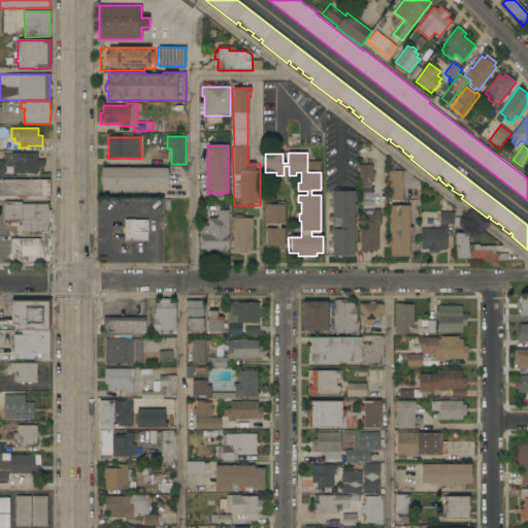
[(38,154),(38,162),(50,162),(50,165),(38,165),(38,174),(13,174),(13,165),(12,165),(12,162),(10,163),(10,154),(38,154)]
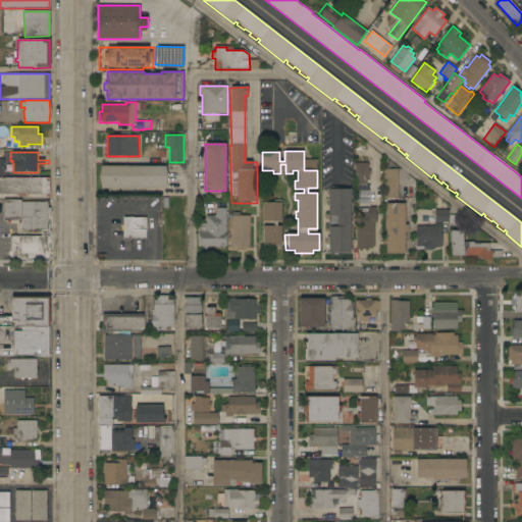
[(303,169),(316,169),(317,160),(303,159),(303,169)]
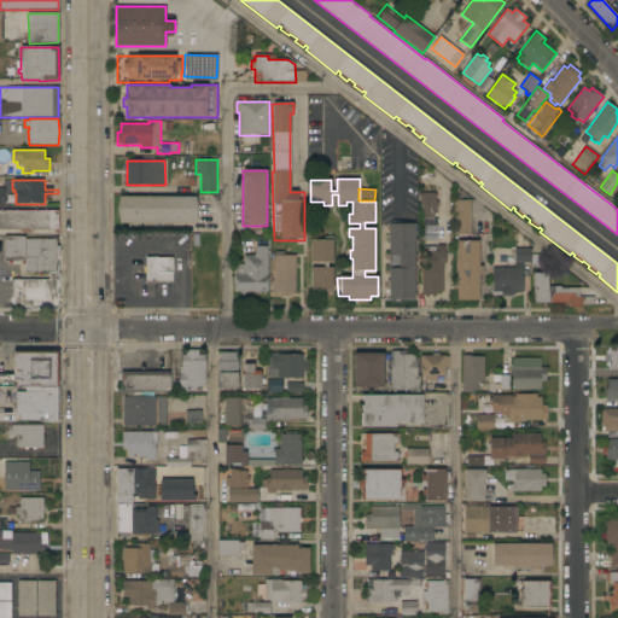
[(436,193),(436,202),(438,202),(438,207),(436,207),(437,214),(435,214),(435,220),(424,220),(424,214),(420,214),(420,200),(418,200),(418,196),(419,196),(419,194),(420,194),(420,193),(436,193)]
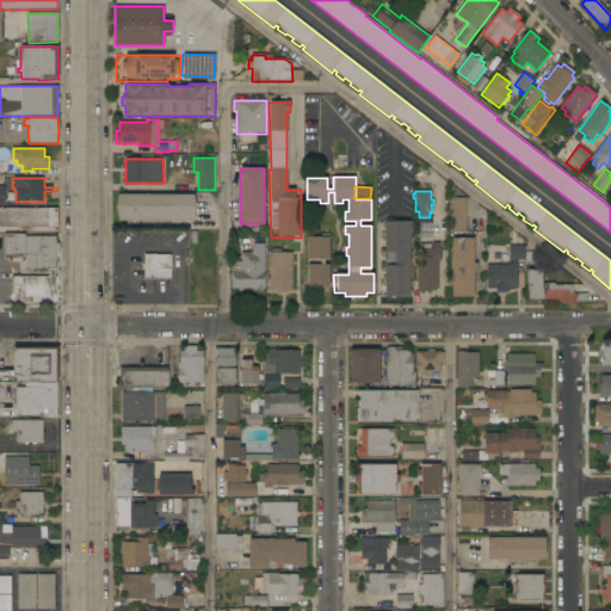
[(195,195),(196,207),(195,221),(118,221),(116,207),(118,195),(195,195)]
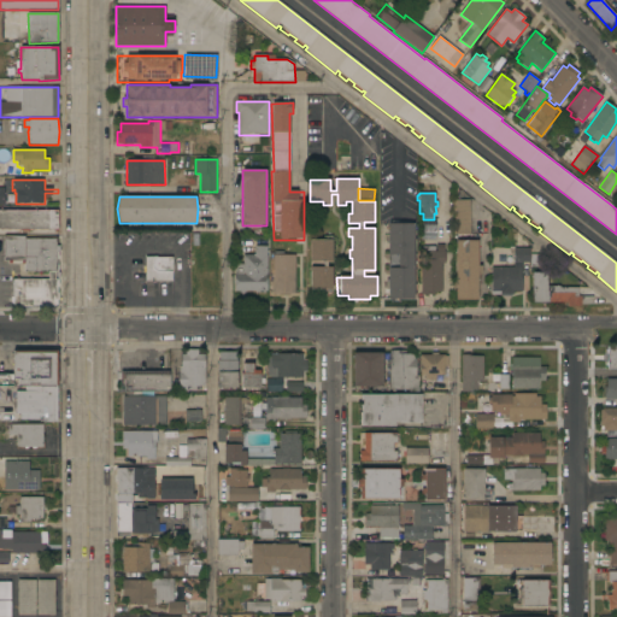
[(471,234),(454,234),(454,200),(470,200),(471,234)]
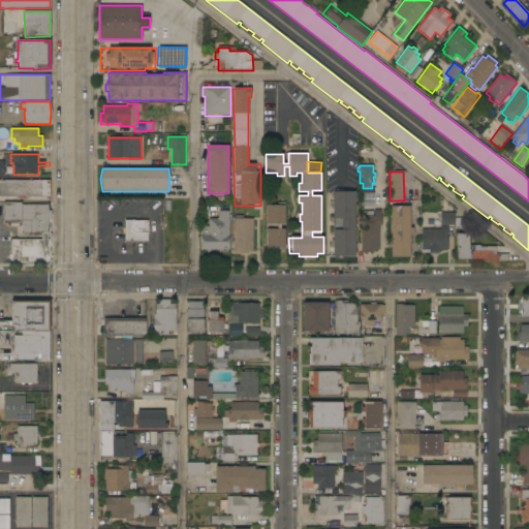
[(0,180),(50,180),(50,198),(47,198),(47,196),(25,196),(25,198),(20,198),(20,197),(0,197),(0,180)]
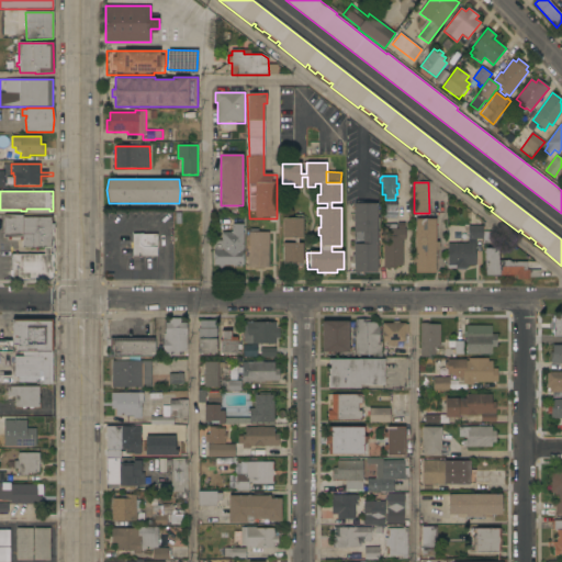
[(378,272),(364,272),(364,276),(357,276),(357,273),(355,273),(355,204),(378,204),(378,272)]
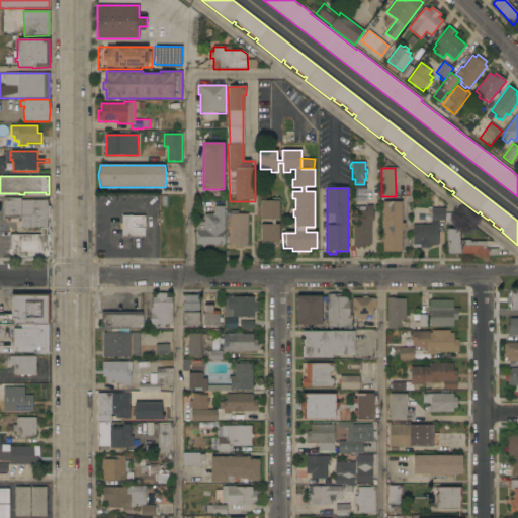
[(21,198),(21,200),(49,200),(49,256),(47,256),(47,258),(11,258),(11,235),(41,235),(41,229),(35,229),(35,231),(33,231),(33,229),(20,229),(20,222),(18,222),(18,219),(10,219),(10,221),(7,221),(7,219),(4,219),(3,198),(21,198)]
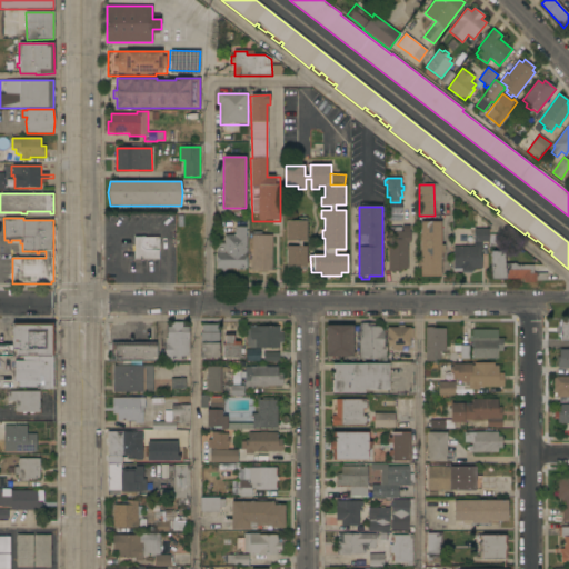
[(287,248),(299,247),(299,242),(287,242),(287,221),(307,221),(307,242),(302,242),(302,247),(307,247),(307,270),(299,270),(299,267),(287,267),(287,248)]
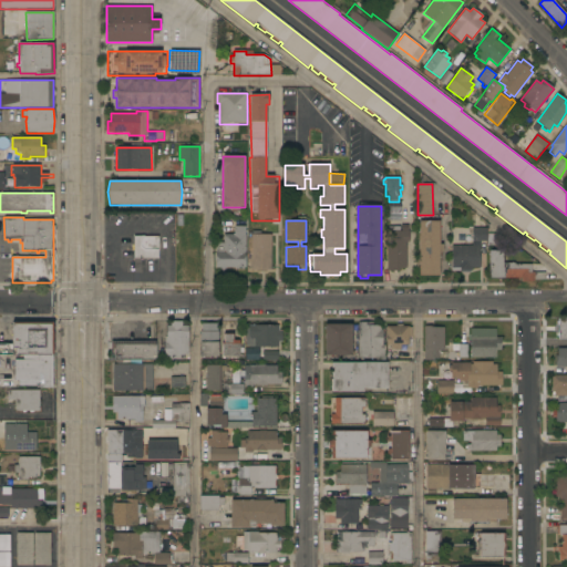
[(440,244),(443,244),(443,253),(440,253),(440,276),(419,276),(420,222),(440,222),(440,244)]
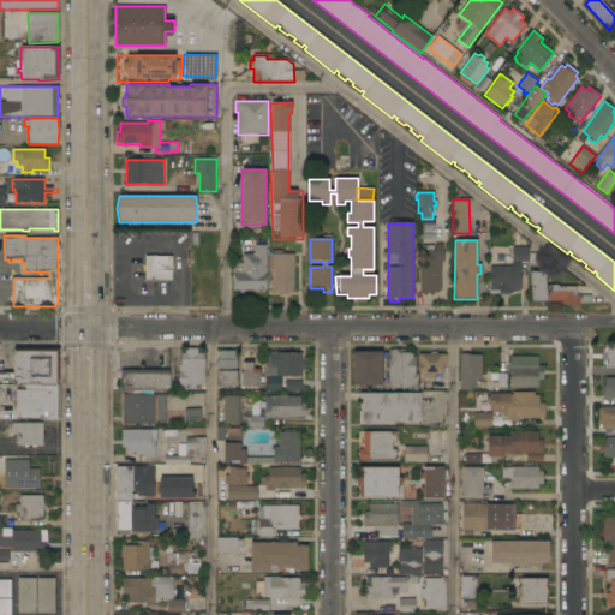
[(267,255),(268,255),(267,291),(266,291),(266,292),(255,292),(255,291),(234,290),(234,263),(243,263),(243,255),(254,255),(255,245),(267,245),(267,255)]
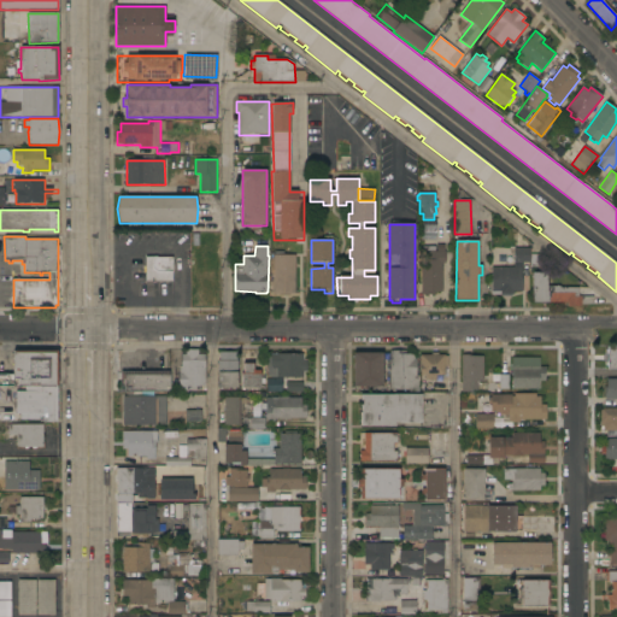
[(435,246),(435,251),(445,251),(445,263),(442,263),(442,292),(435,292),(435,294),(422,295),(421,260),(423,260),(423,246),(435,246)]
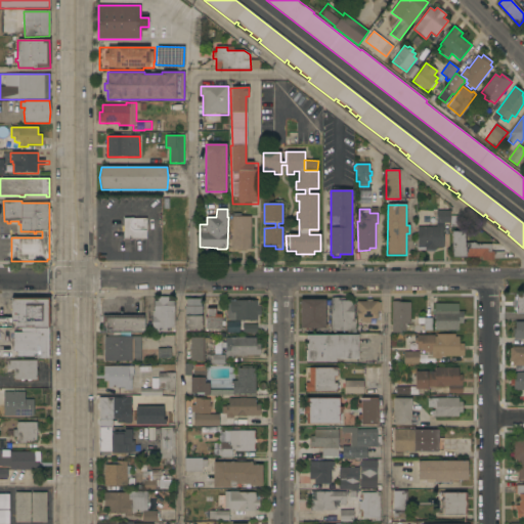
[(450,223),(444,223),(444,247),(436,247),(436,251),(418,251),(418,227),(437,227),(436,211),(450,211),(450,223)]
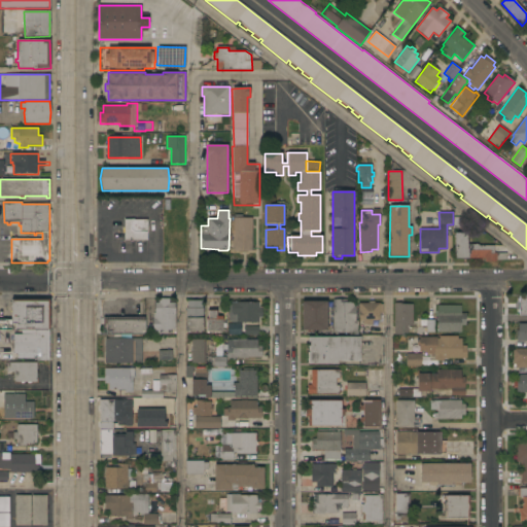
[(253,218),(252,251),(246,251),(246,252),(239,252),(239,251),(234,251),(234,217),(253,218)]
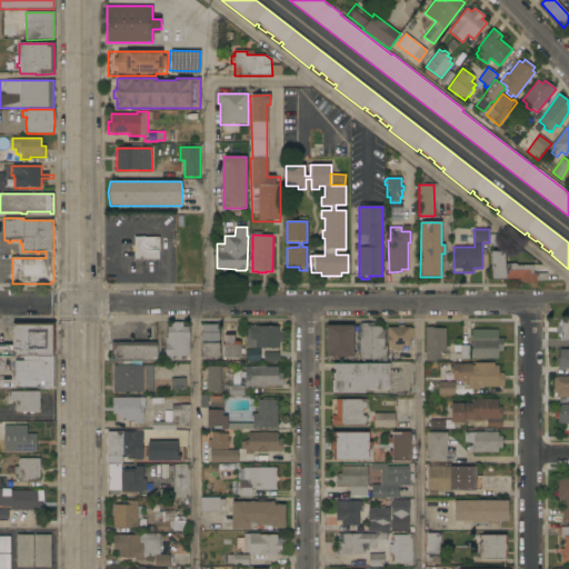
[(146,237),(146,238),(159,238),(160,260),(135,260),(135,237),(146,237)]
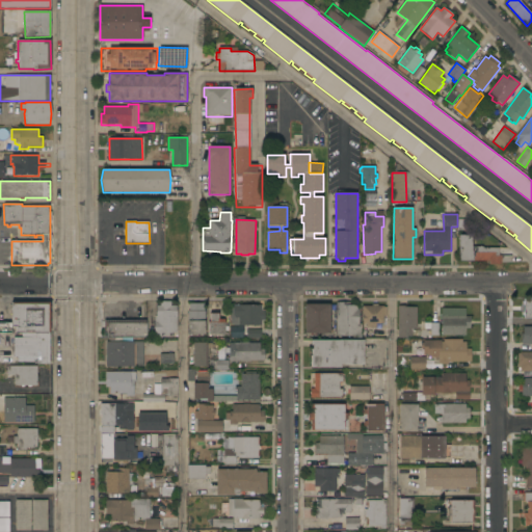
[(460,235),(472,235),(472,246),(483,246),(483,248),(499,248),(499,256),(502,256),(502,262),(501,262),(501,264),(489,264),(489,261),(460,261),(460,235)]
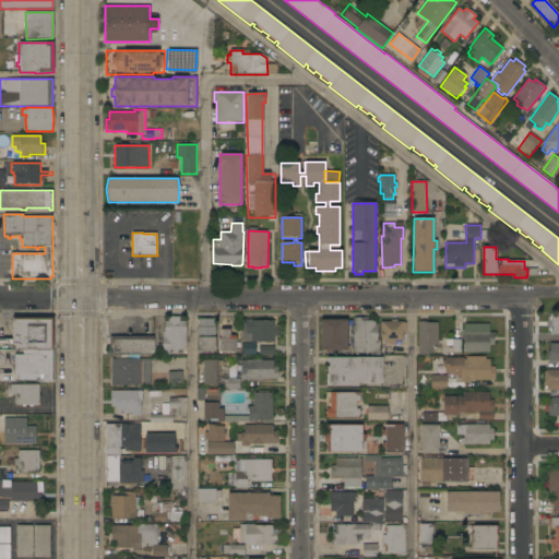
[(558,313),(558,334),(550,334),(550,332),(549,332),(549,321),(549,317),(550,317),(550,314),(558,313)]
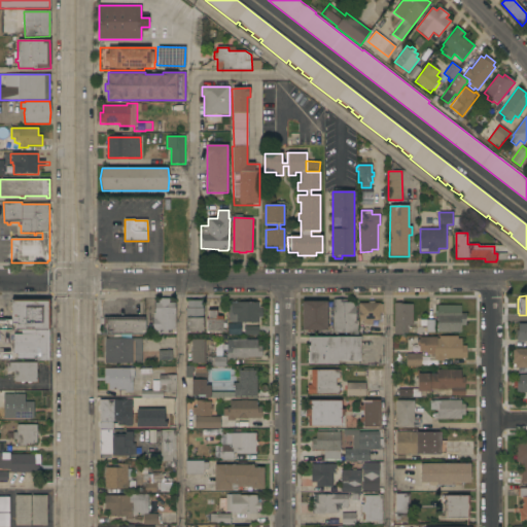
[(169,299),(169,303),(175,303),(175,329),(171,329),(171,335),(163,335),(163,334),(161,334),(161,335),(154,335),(154,330),(153,330),(153,319),(153,314),(155,314),(154,303),(159,303),(159,299),(169,299)]
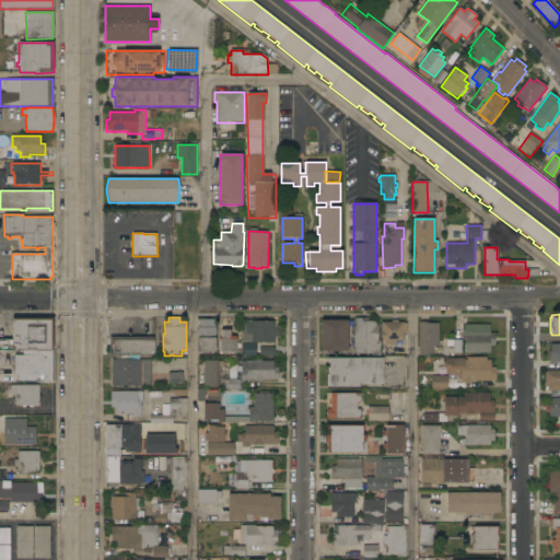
[(16,350),(16,343),(12,343),(12,351),(0,351),(0,340),(12,340),(12,318),(53,318),(53,351),(24,350),(16,350)]
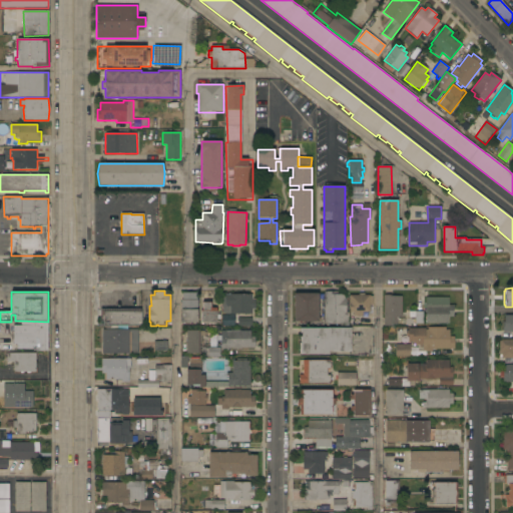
[(338,292),(338,295),(345,295),(345,299),(347,299),(347,313),(349,313),(349,326),(344,326),(344,324),(324,324),(325,292),(338,292)]
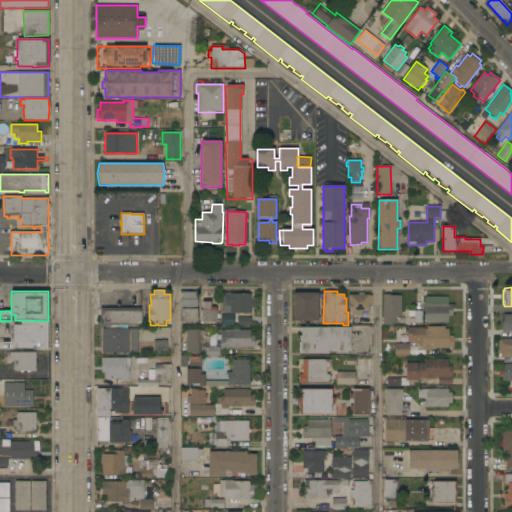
[(181,322),(181,299),(182,299),(182,292),(197,292),(197,299),(197,322),(181,322)]
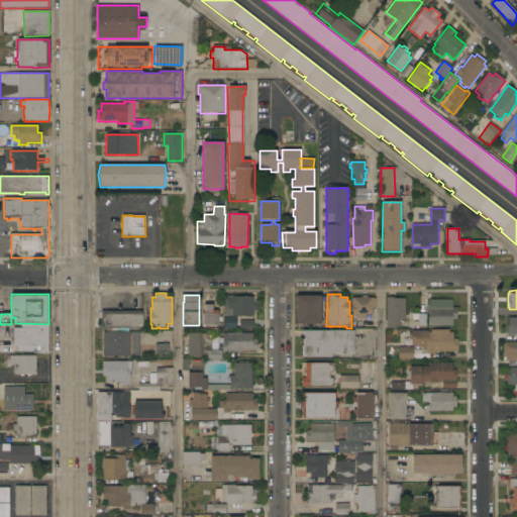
[(320,296),(321,324),(296,324),(296,296),(320,296)]
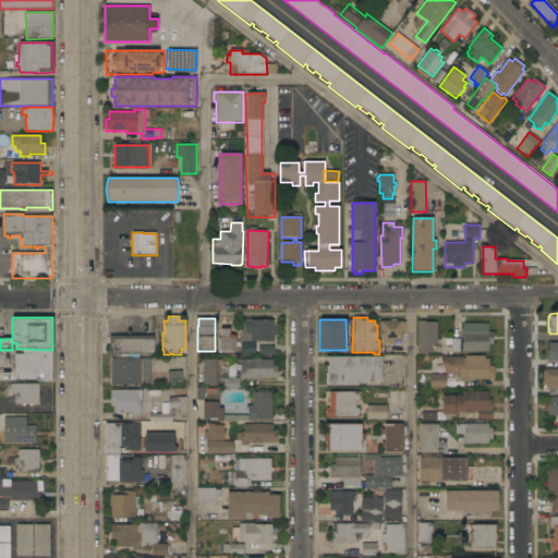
[(390,322),(390,319),(397,319),(397,322),(402,322),(402,323),(405,323),(405,332),(402,332),(402,340),(395,340),(395,344),(385,344),(385,340),(380,340),(380,322),(390,322)]
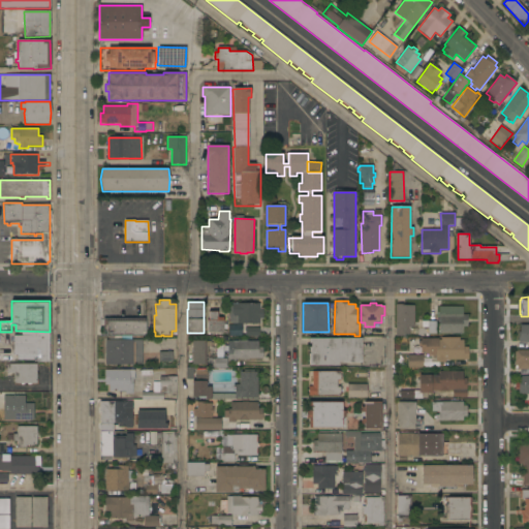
[(260,304),(260,308),(263,308),(263,319),(260,319),(260,323),(238,323),(237,322),(236,322),(236,318),(237,318),(237,316),(232,316),(232,304),(260,304)]
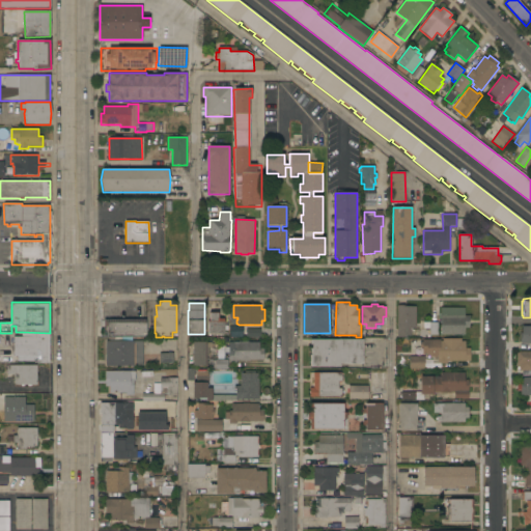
[(407,306),(407,307),(416,307),(416,329),(412,329),(412,331),(411,331),(411,336),(407,336),(407,337),(397,337),(397,328),(397,305),(407,306)]
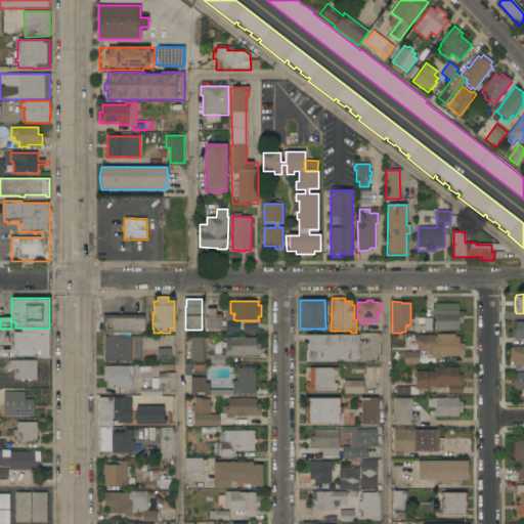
[(459,304),(459,312),(463,312),(463,324),(459,324),(459,331),(435,331),(435,304),(459,304)]
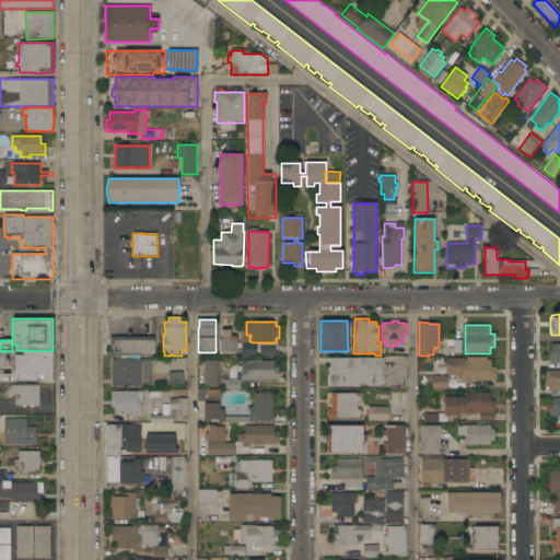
[(231,329),(231,337),(236,336),(237,343),(240,343),(240,348),(236,348),(237,352),(220,352),(220,339),(221,339),(221,330),(231,329)]
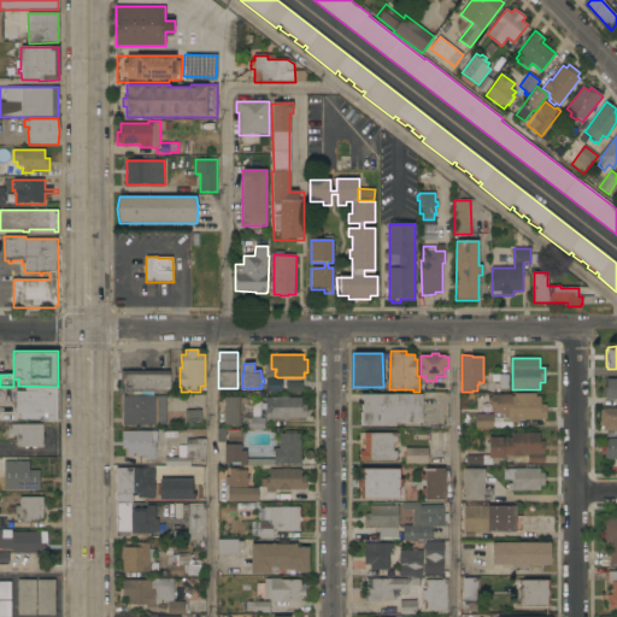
[(170,371),(170,391),(125,392),(124,380),(122,380),(121,372),(170,371)]
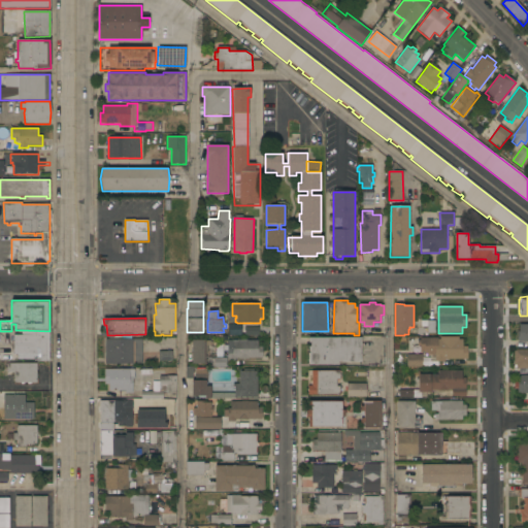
[(527,324),(527,341),(518,341),(518,331),(520,331),(519,325),(527,324)]
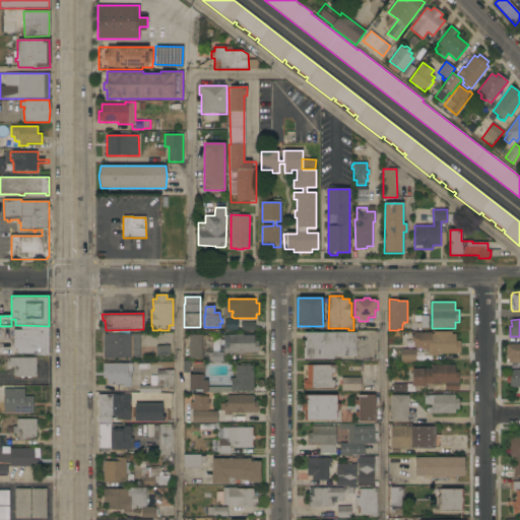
[(225,320),(239,320),(239,330),(225,330),(225,320)]
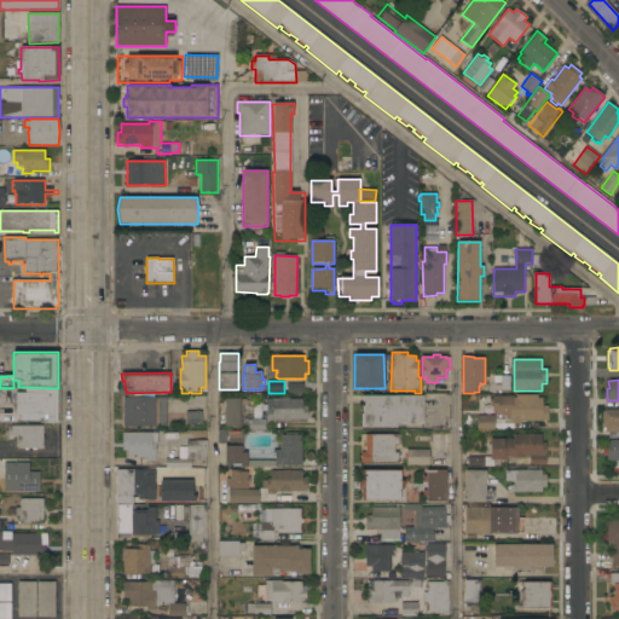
[(61,388),(61,424),(47,424),(47,409),(44,409),(44,415),(17,416),(16,393),(27,393),(27,387),(58,388),(61,388)]
